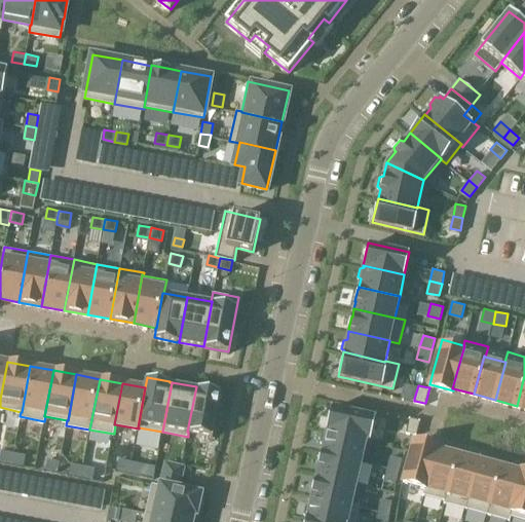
[(196,386),(187,432),(188,432),(213,437),(221,392),(197,386),(197,387),(196,386)]
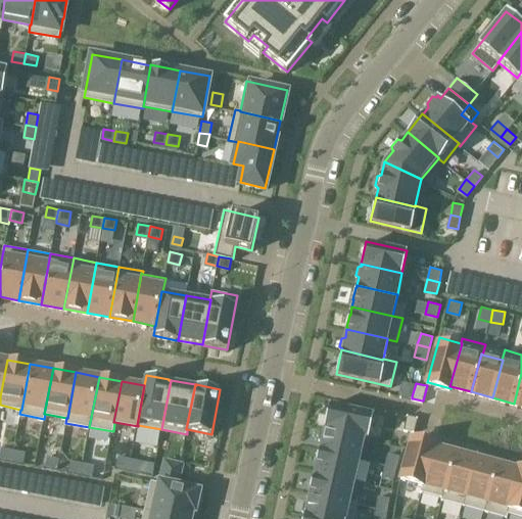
[(329,404),(324,427),(365,436),(365,437),(369,438),(374,414),(329,404)]
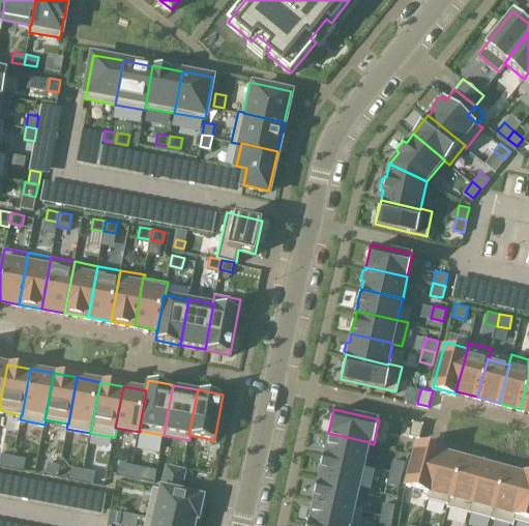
[(413,420),(409,435),(418,437),(420,437),(420,436),(423,424),(423,421),(422,421),(414,419),(413,419),(412,420),(413,420)]
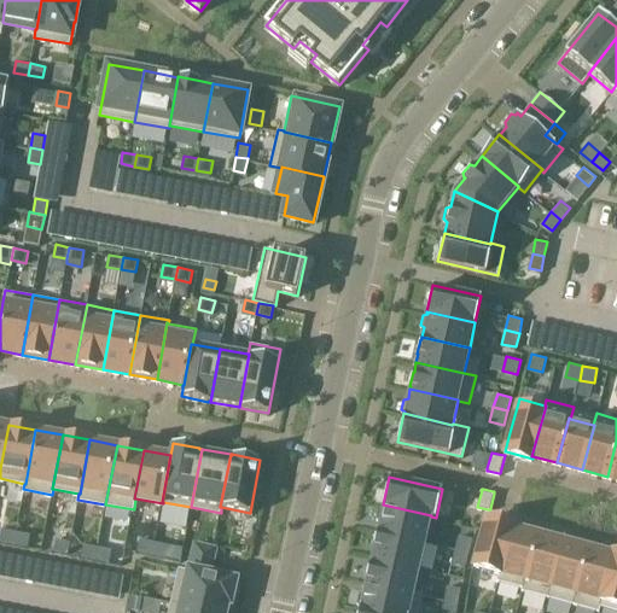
[(379,507),(377,517),(380,520),(378,530),(425,541),(431,517),(431,515),(383,505),(383,506),(379,507)]
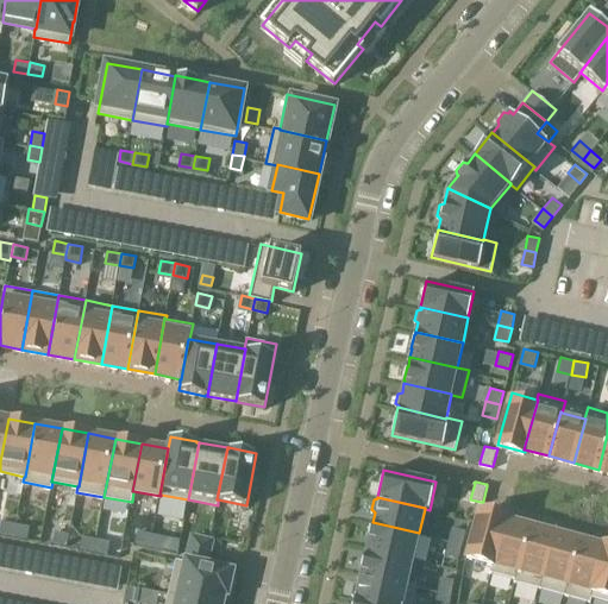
[(477,520),(468,555),(493,562),(494,562),(506,518),(506,520),(507,516),(481,509),(480,509),(477,520)]
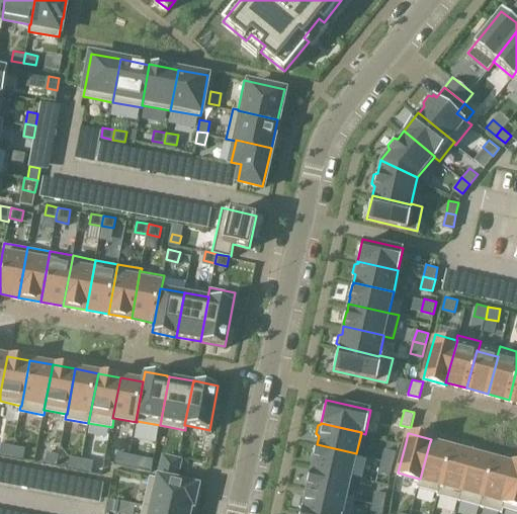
[(419,479),(417,486),(438,492),(439,492),(450,447),(430,442),(430,441),(420,479),(419,479)]
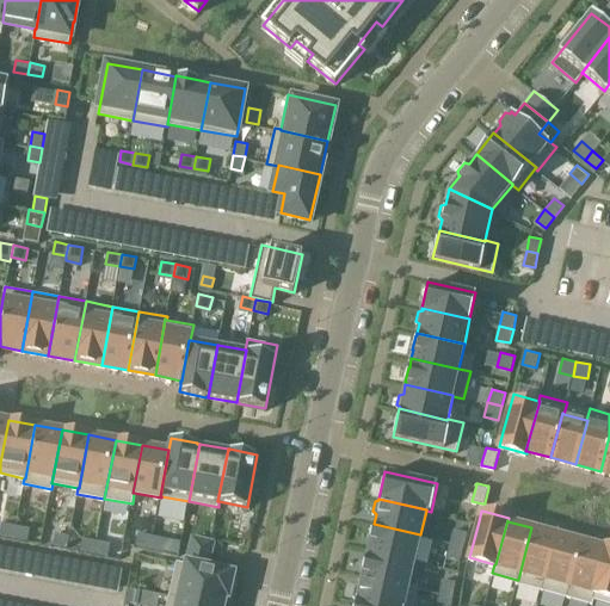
[(2,521),(0,532),(14,536),(17,524),(2,521)]
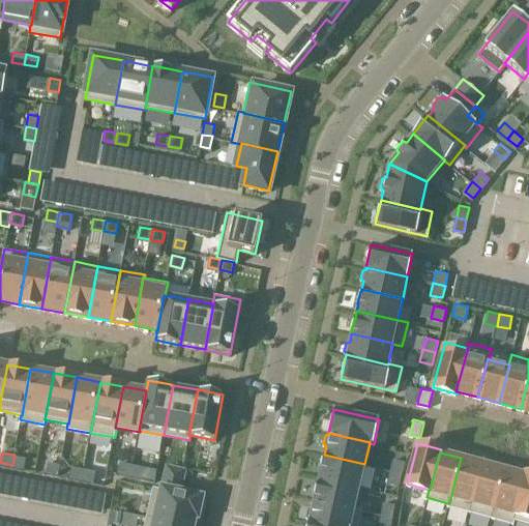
[(15,455),(12,465),(25,467),(27,457),(15,455)]
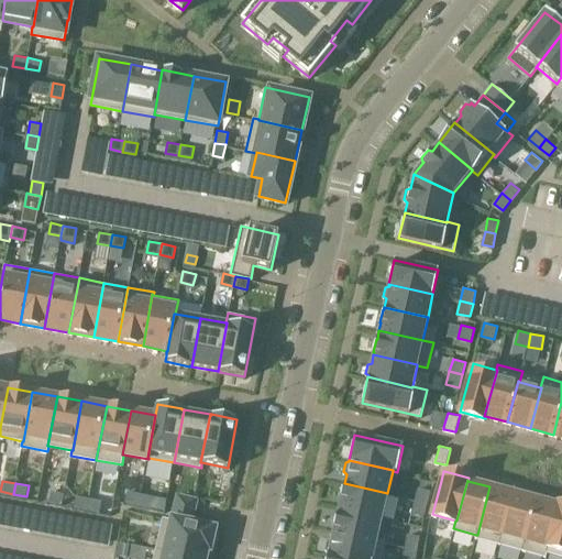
[(341,499),(339,506),(383,516),(387,493),(344,483),(343,484),(340,499),(341,499)]
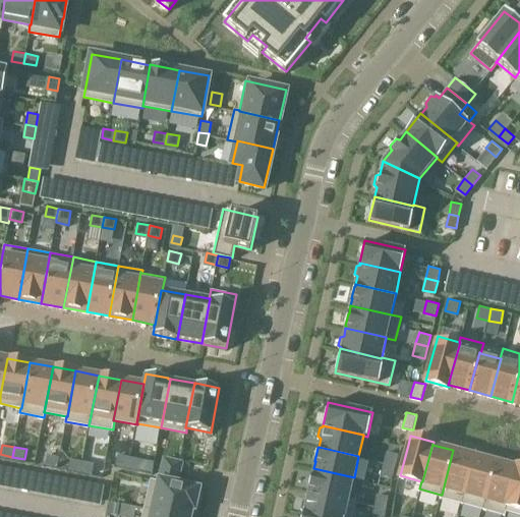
[(387,450),(384,461),(396,465),(399,453),(387,450)]
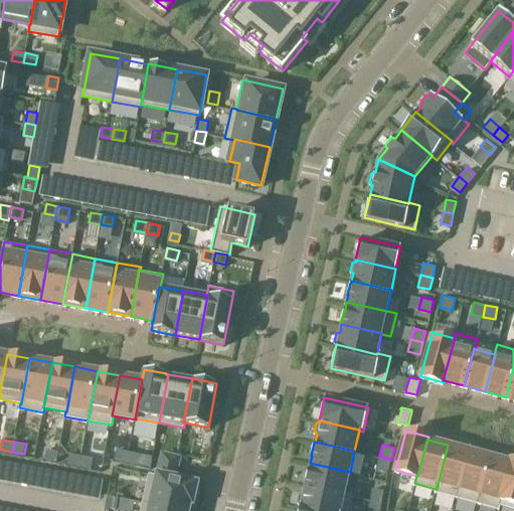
[(436,489),(435,491),(457,497),(469,451),(448,445),(437,489),(436,489)]
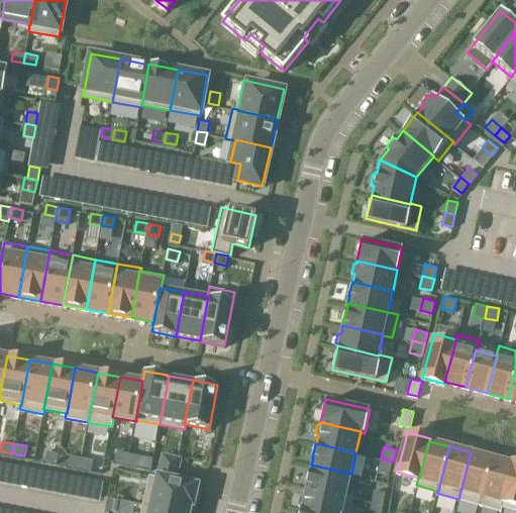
[(47,449),(45,459),(58,462),(60,451),(47,449)]
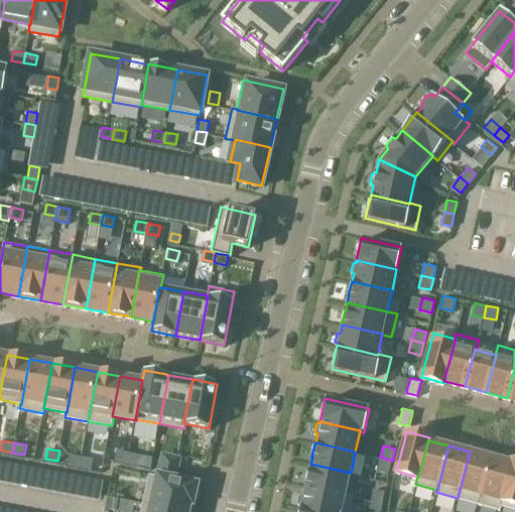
[(117,449),(115,458),(127,461),(129,451),(117,449)]
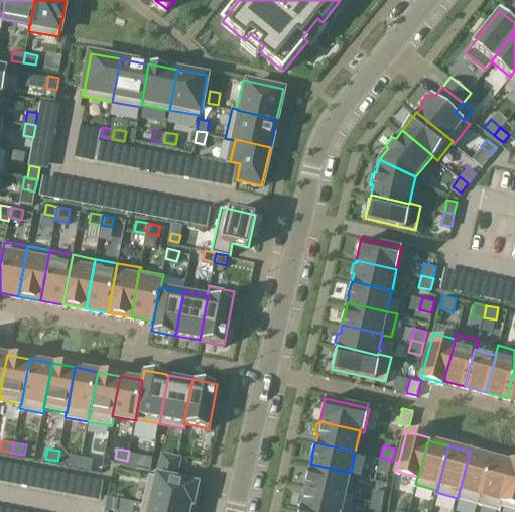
[(129,451),(127,461),(138,464),(141,454),(129,451)]
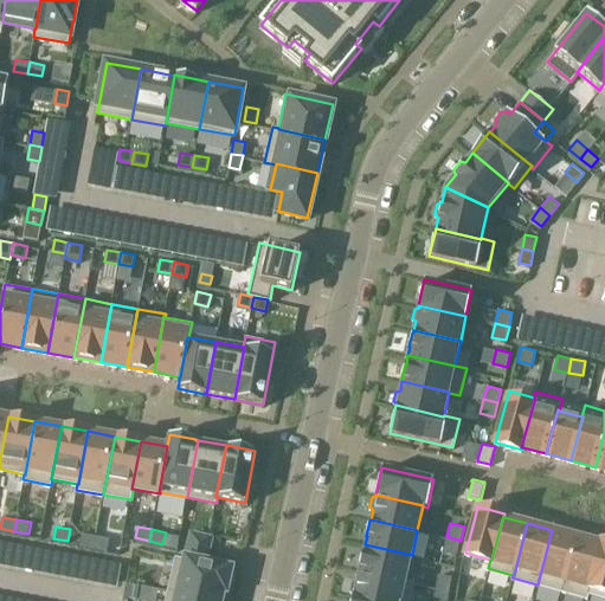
[(552,530),(538,585),(562,590),(577,536),(552,530)]
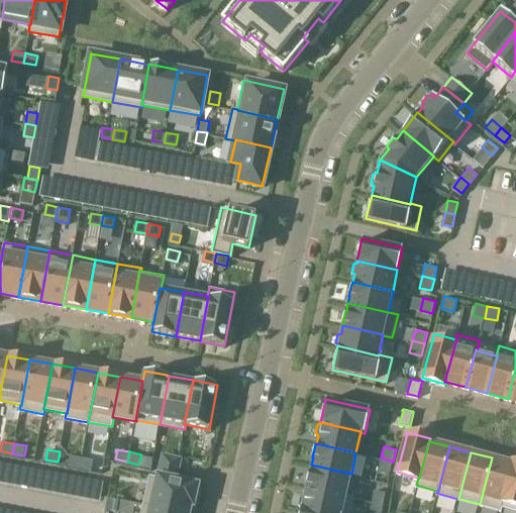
[(70,453),(68,464),(80,466),(82,455),(70,453)]
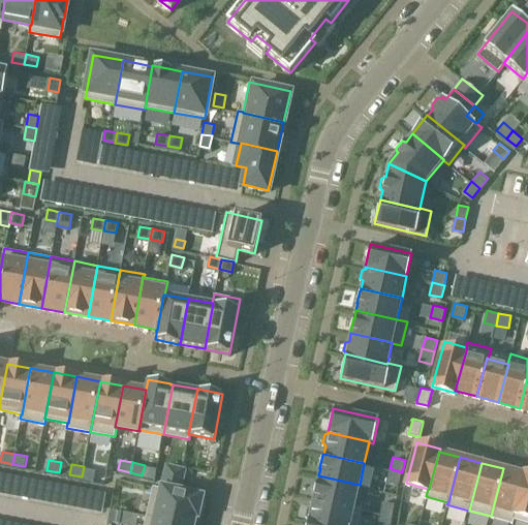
[(165,476),(164,479),(173,481),(176,467),(167,465),(165,476)]
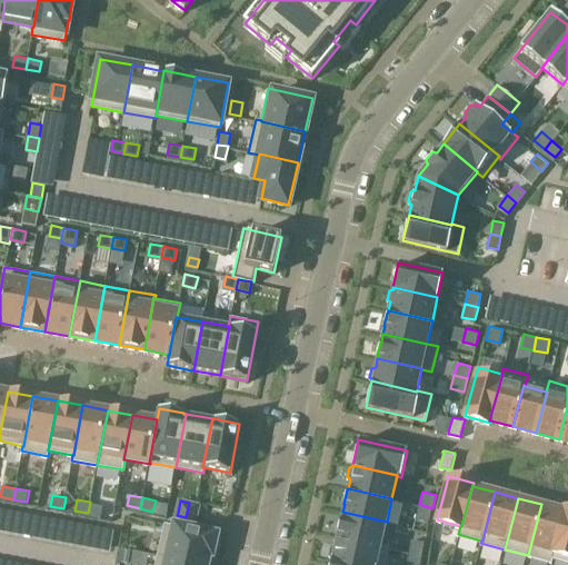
[(90,502),(88,513),(101,516),(103,505),(90,502)]
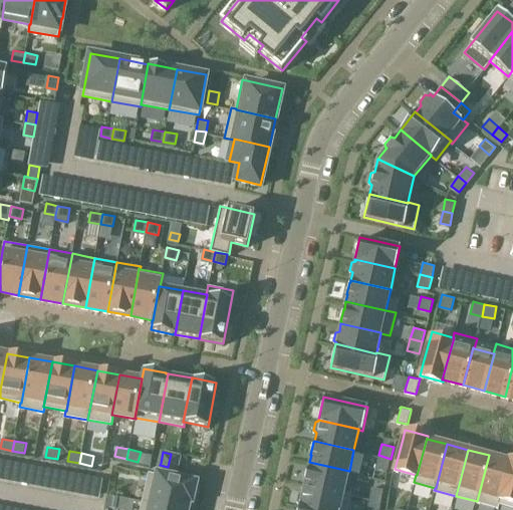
[(171,454),(168,467),(176,469),(179,455),(171,454)]
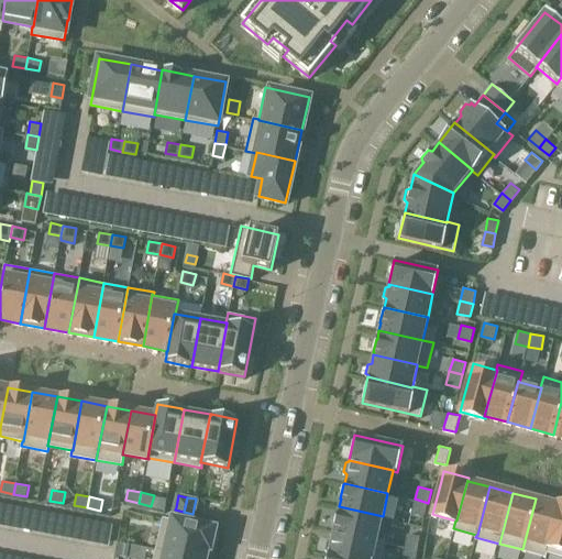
[(415,499),(411,512),(423,515),(428,503),(415,499)]
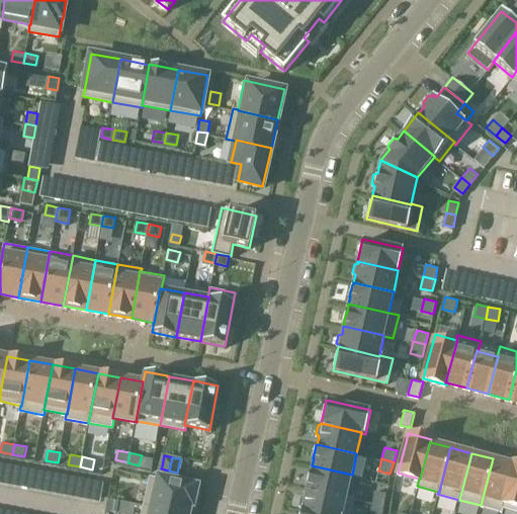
[(493,458),(481,505),(498,510),(502,511),(504,507),(503,506),(514,464),(513,464),(493,458)]
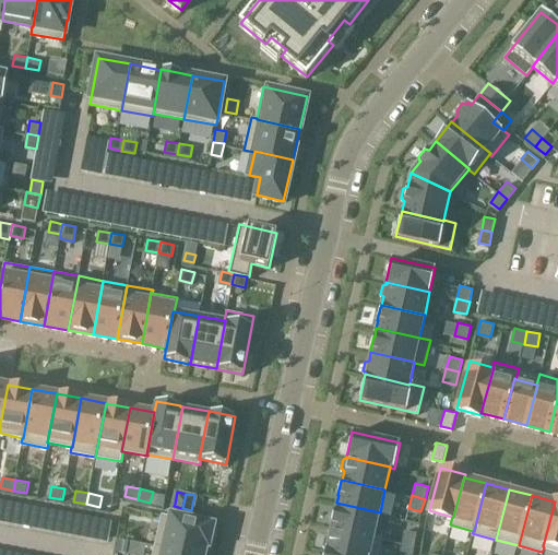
[(555,502),(543,546),(544,547),(557,551),(557,499),(555,498),(554,502),(555,502)]
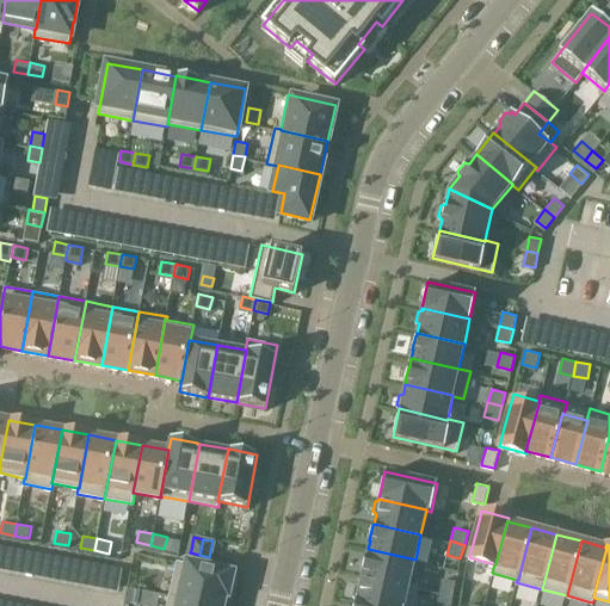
[(365,557),(362,573),(363,573),(362,574),(410,585),(410,583),(416,560),(368,549),(365,558),(365,557)]
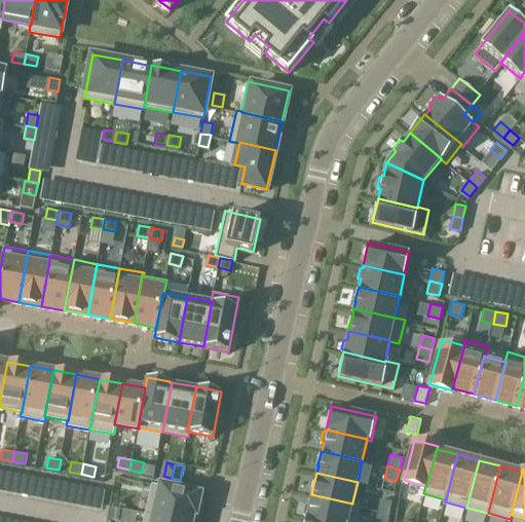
[(152,482),(145,512),(189,521),(190,521),(193,512),(196,513),(200,493),(178,488),(180,480),(172,478),(163,476),(161,484),(152,482)]
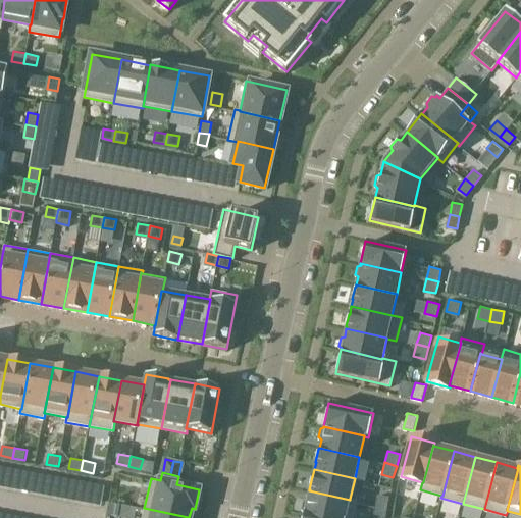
[(304,501),(302,509),(305,511),(304,511),(304,512),(329,517),(353,517),(357,501),(350,499),(350,500),(309,490),(307,500),(304,501)]
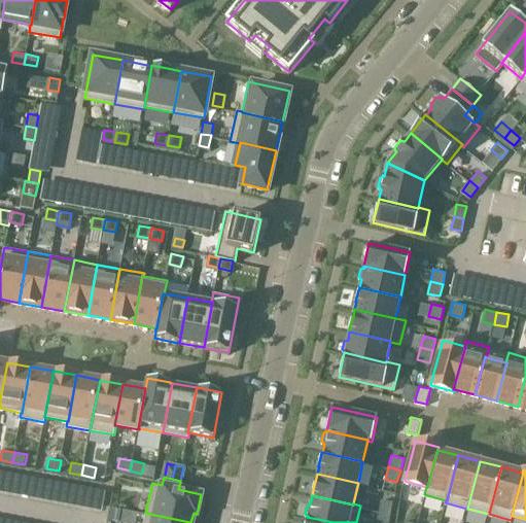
[(381,498),(379,511),(391,513),(393,500),(381,498)]
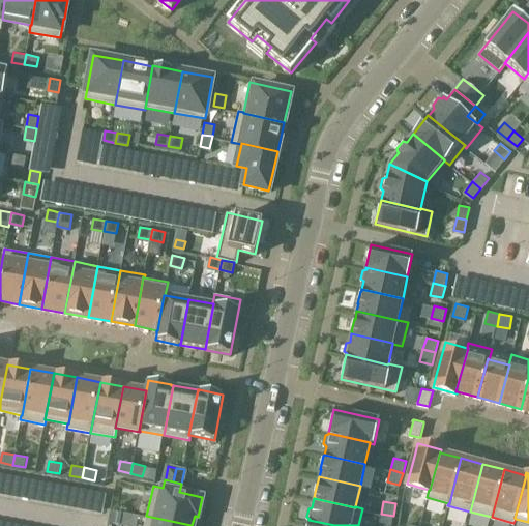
[(112,508),(110,521),(120,523),(120,522),(122,510),(112,508)]
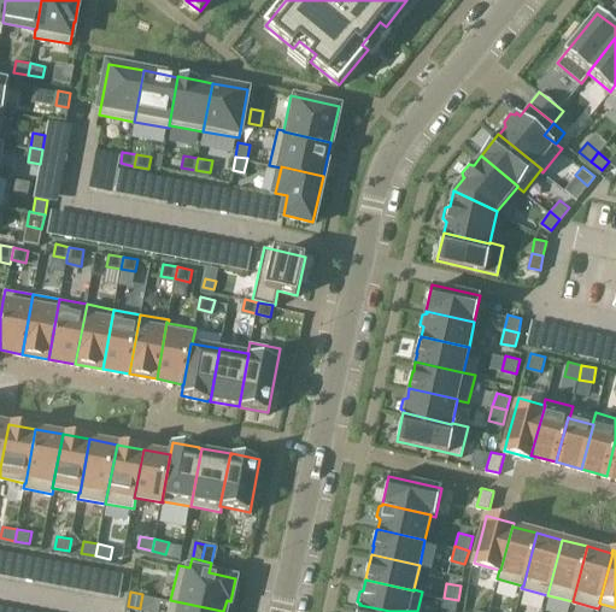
[(140,607),(140,608),(157,611),(158,611),(160,602),(162,599),(162,598),(142,594),(140,607)]
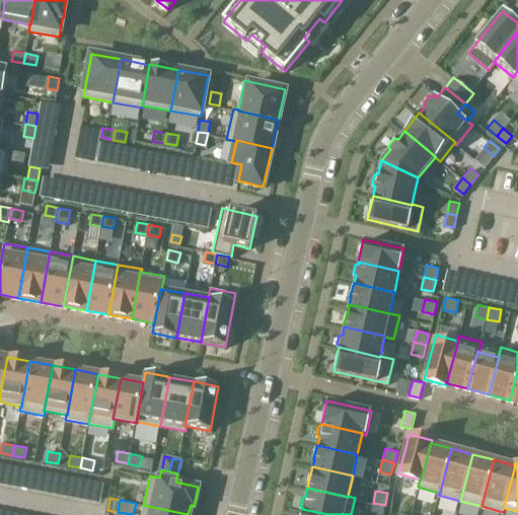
[(373,503),(371,514),(383,514),(385,505),(373,503)]
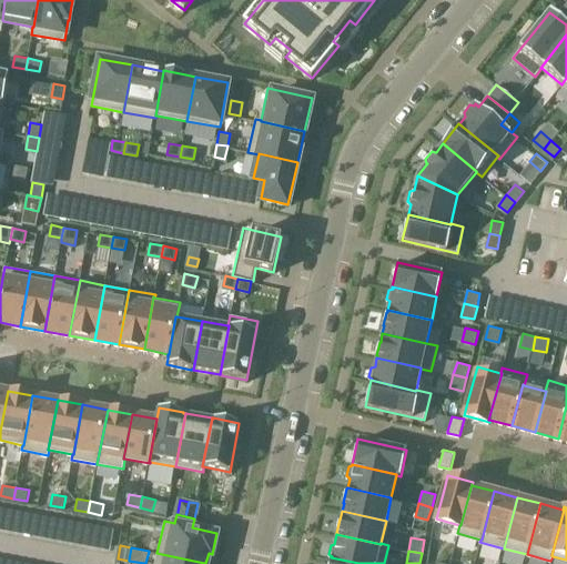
[(204,563),(157,553),(154,563),(204,563)]
